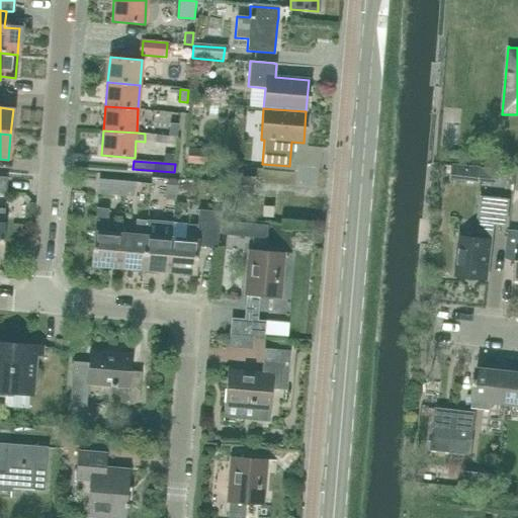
[(122,198),(124,183),(98,181),(96,196),(122,198)]
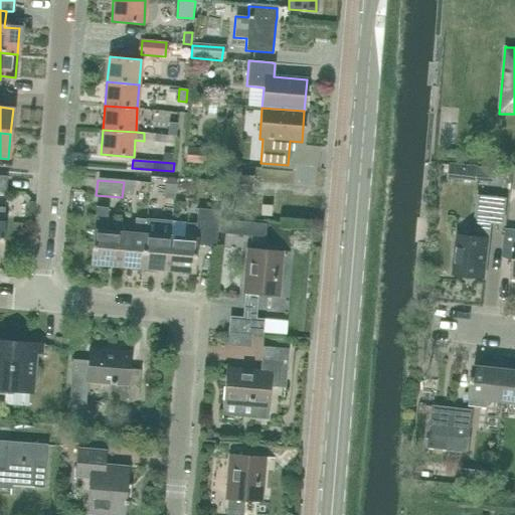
[(132,198),(133,183),(124,182),(122,197),(132,198)]
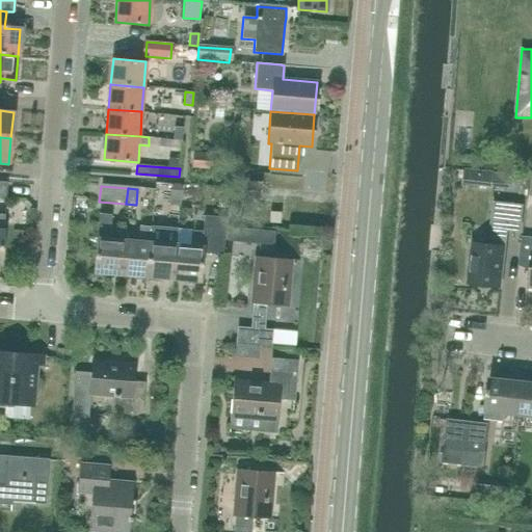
[(170,190),(169,205),(179,206),(181,191),(170,190)]
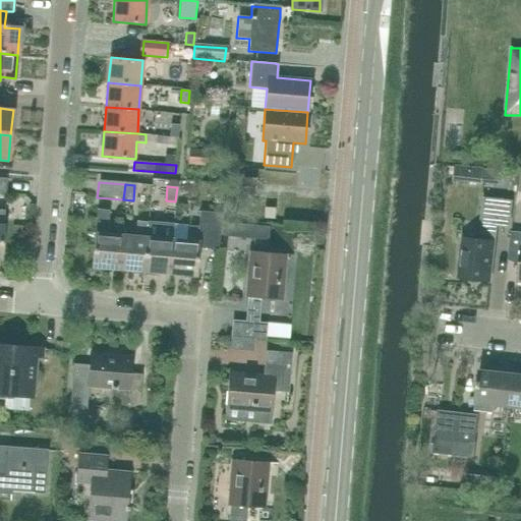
[(509,226),(512,203),(484,198),(481,219),(484,220),(481,240),(462,238),(458,278),(467,279),(469,283),(478,283),(481,281),(490,282),(495,241),(497,225),(509,226)]
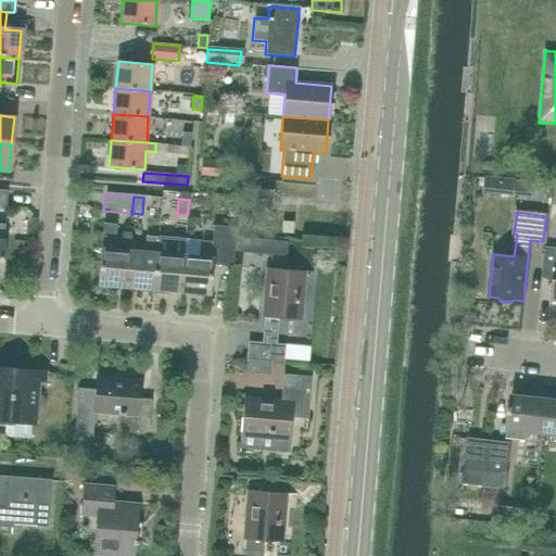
[(292,234),(293,223),(282,223),(281,232),(292,234)]
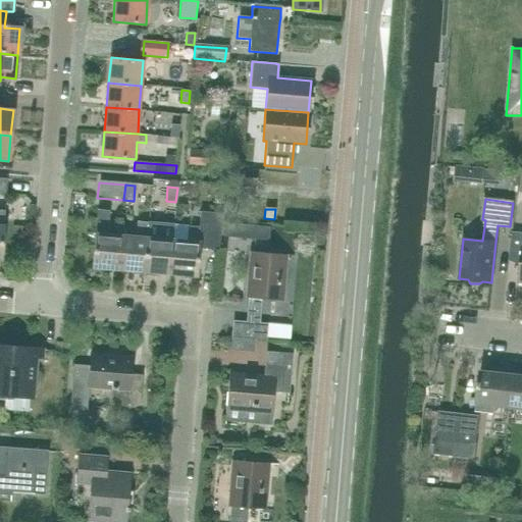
[(107,237),(109,211),(97,210),(91,270),(118,272),(120,238),(107,237)]
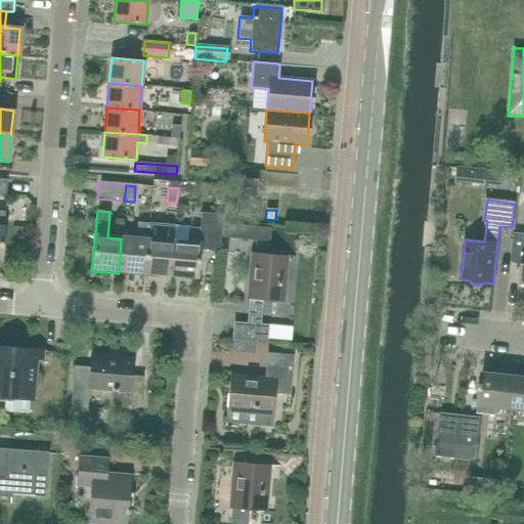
[(144,275),(148,225),(136,224),(134,239),(121,238),(119,273),(144,275)]
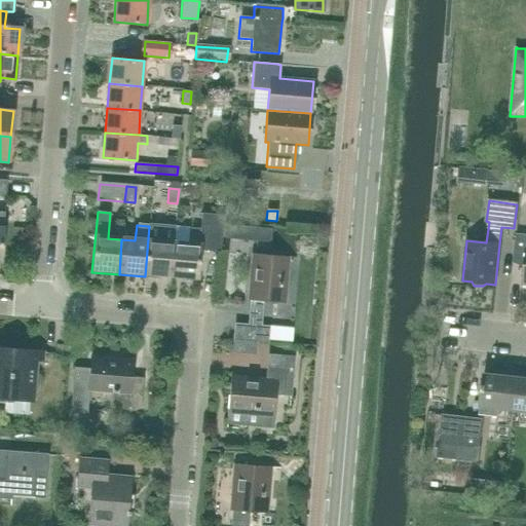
[(159,242),(160,227),(149,226),(145,276),(171,278),(174,243),(159,242)]
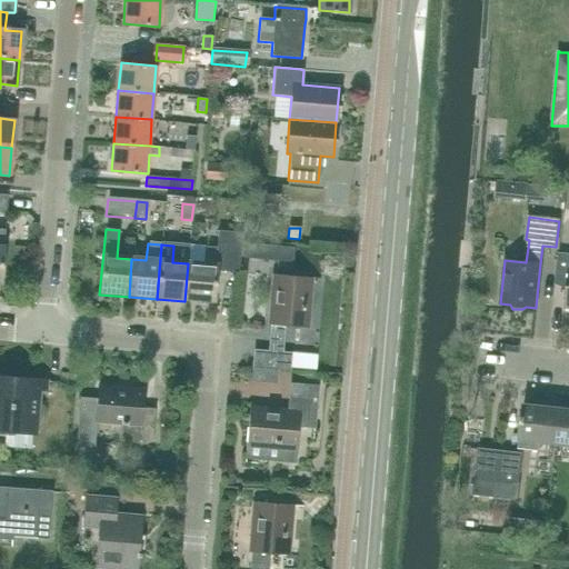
[(212,303),(218,249),(205,248),(203,265),(188,263),(185,301),(212,303)]
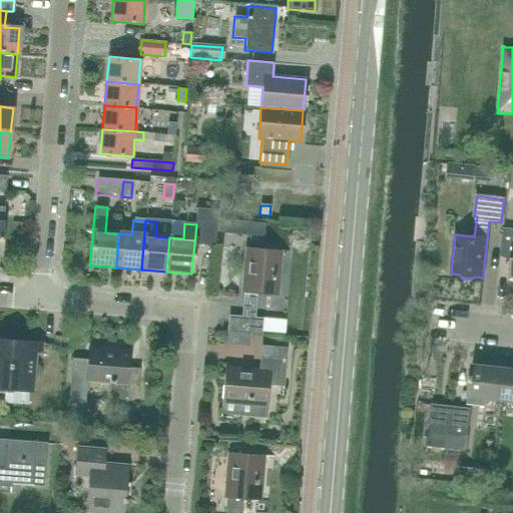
[(512,228),(503,228),(501,254),(502,254),(502,253),(512,254),(511,278),(512,278),(512,228)]
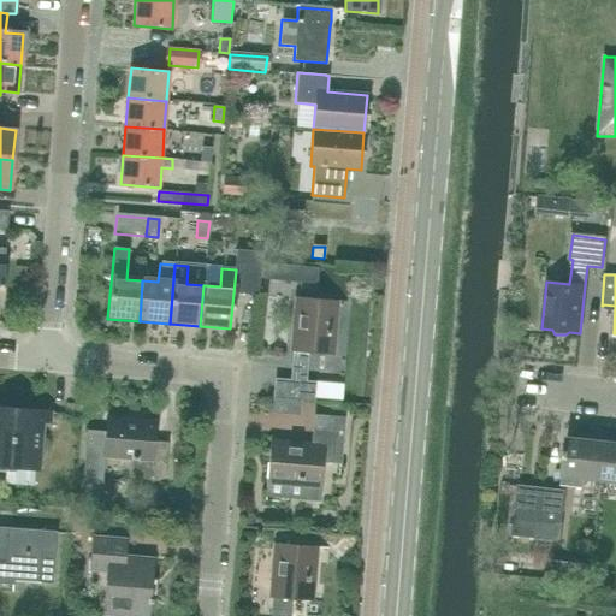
[(331,355),(336,301),(298,297),(291,380),(276,379),(273,397),(313,401),(314,383),(304,381),(307,353),(331,355)]
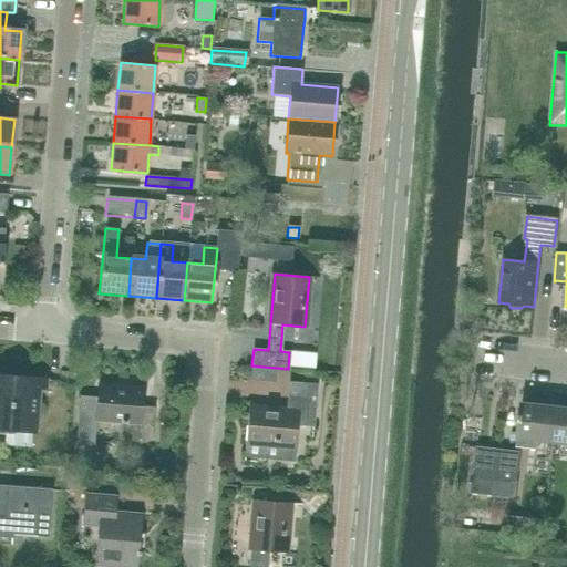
[(0,429),(34,432),(39,379),(0,375),(0,429)]
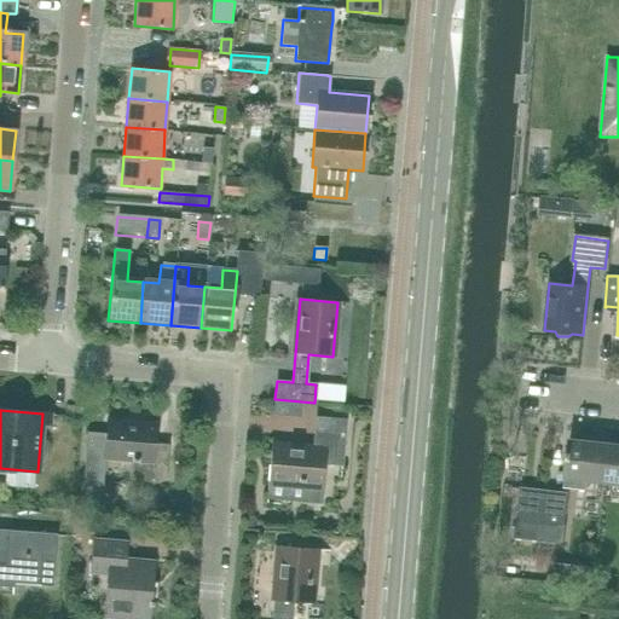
[(342,466),(346,420),(316,417),(313,449),(271,446),(267,482),(302,486),(301,502),(320,504),(324,464),(342,466)]
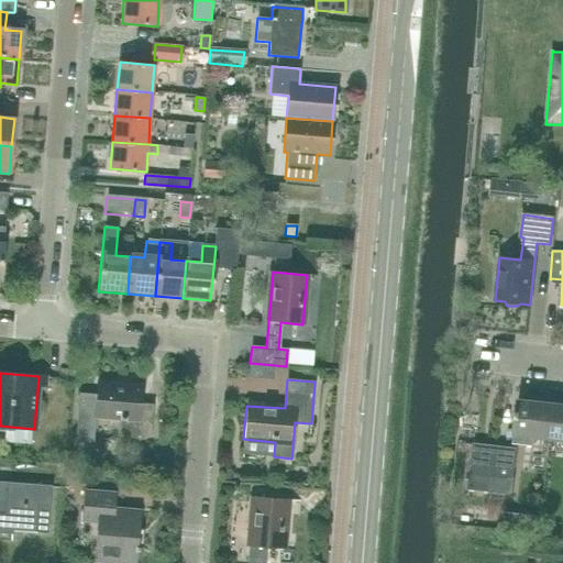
[(141,404),(142,385),(97,382),(96,395),(79,394),(75,442),(94,443),(96,418),(139,421),(138,437),(151,438),(154,405),(141,404)]
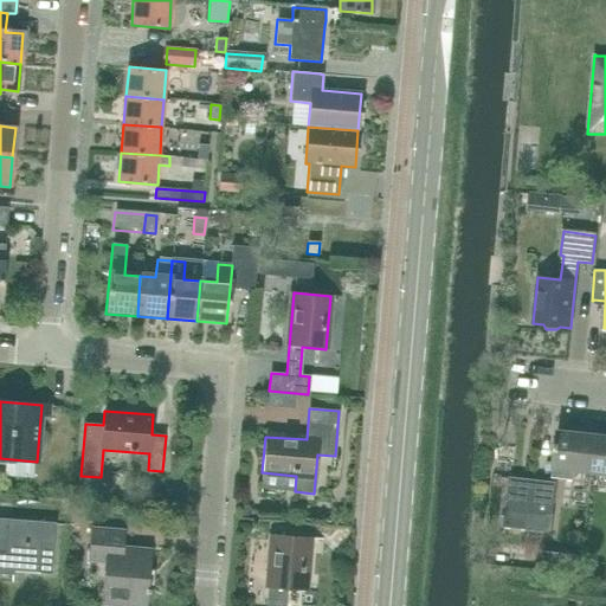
[(591,471),(594,436),(558,431),(552,477),(567,478),(568,469),(591,471)]
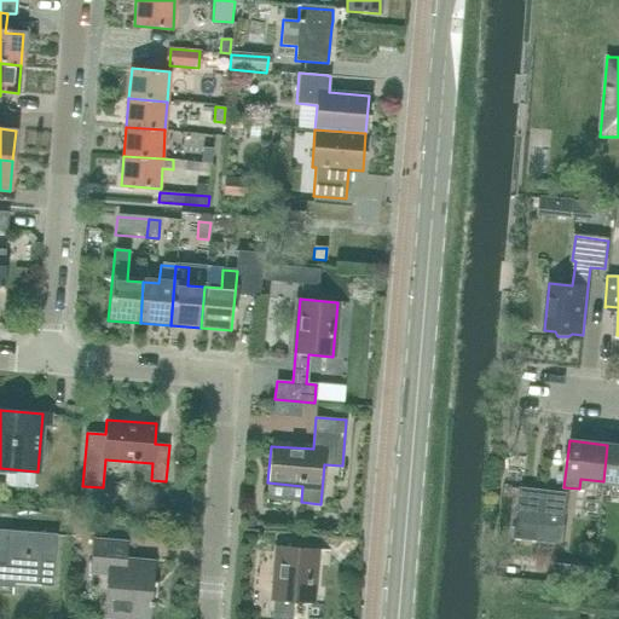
[(618,445),(607,445),(603,481),(618,482),(618,445)]
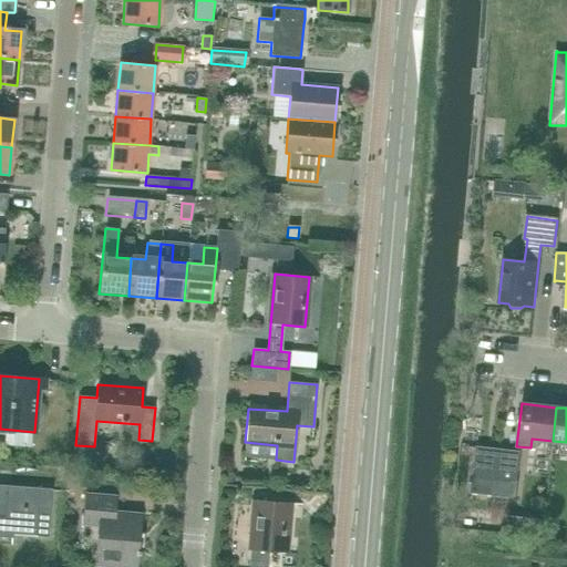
[(521,452),(501,450),(476,447),(473,477),(517,483),(521,452)]
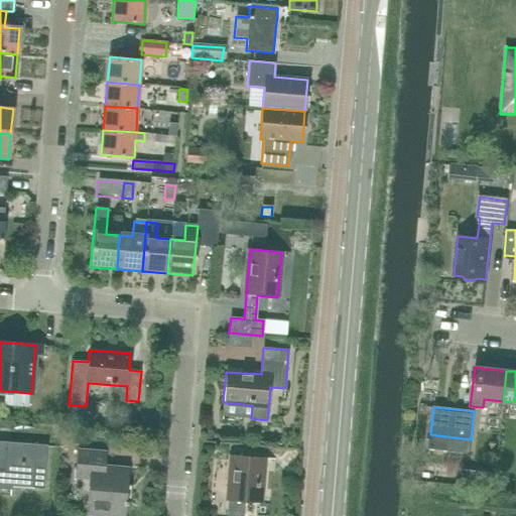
[(0,440),(0,489),(11,490),(11,486),(44,489),(47,445),(0,440)]
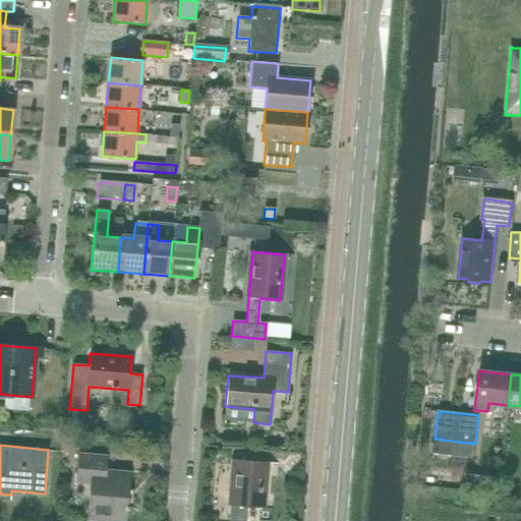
[(106,470),(107,457),(78,454),(75,482),(90,483),(87,520),(99,520),(125,520),(129,473),(106,470)]
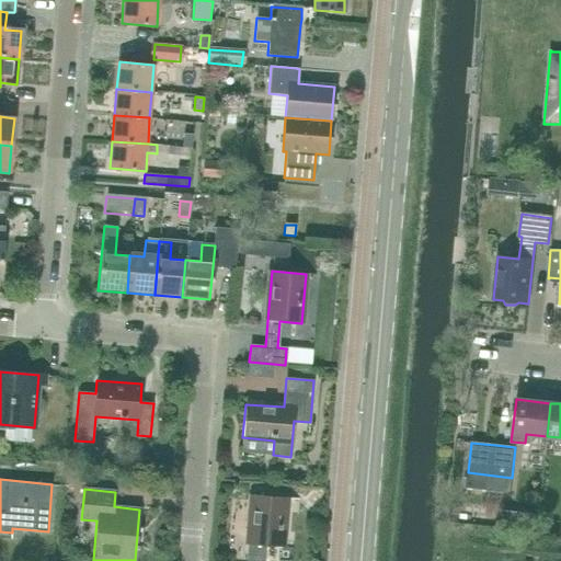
[(282,548),(286,497),(252,495),(247,560),(263,560),(265,546),(282,548)]
